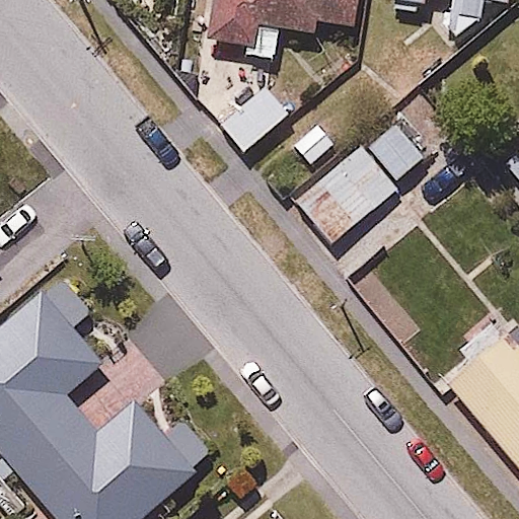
[(360,25),(363,0),(206,0),(202,44),(256,50),(260,25),(323,33),(324,21),(360,25)]
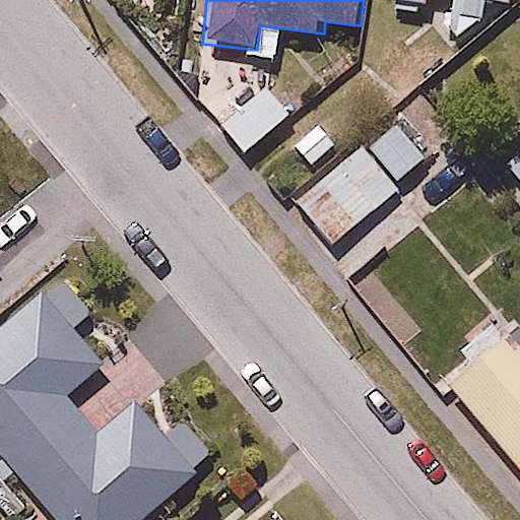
[(420,4),(420,0),(443,0),(442,22),(481,23),(482,0),(378,0),(378,2),(420,4)]
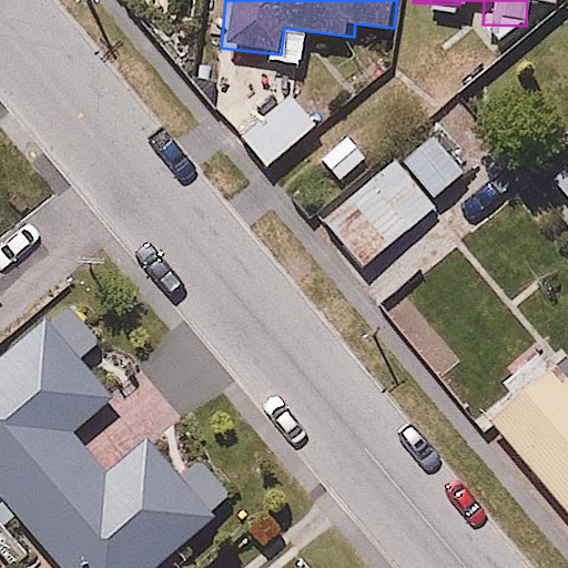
[(465,176),(429,132),(322,221),(357,264),(465,176)]
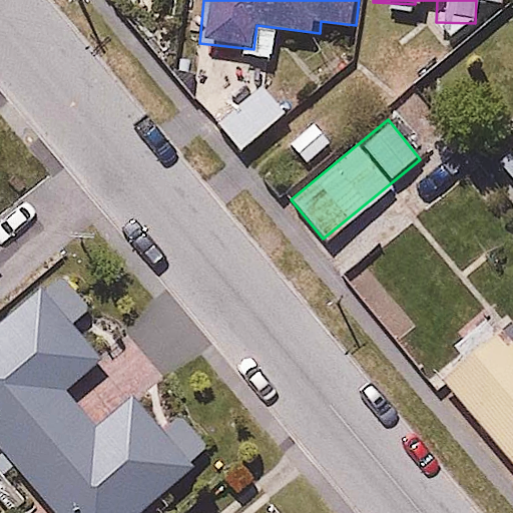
[(512,137),(494,152),(512,177),(512,137)]
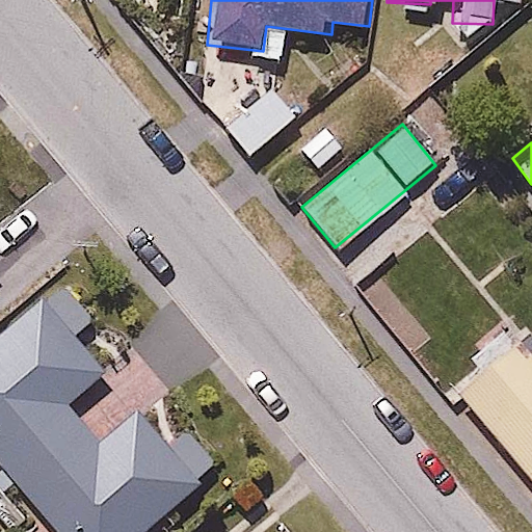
[(69,276),(0,333),(0,464),(56,531),(143,531),(223,466),(163,393),(102,444),(68,404),(108,370),(76,330),(98,312),(69,276)]
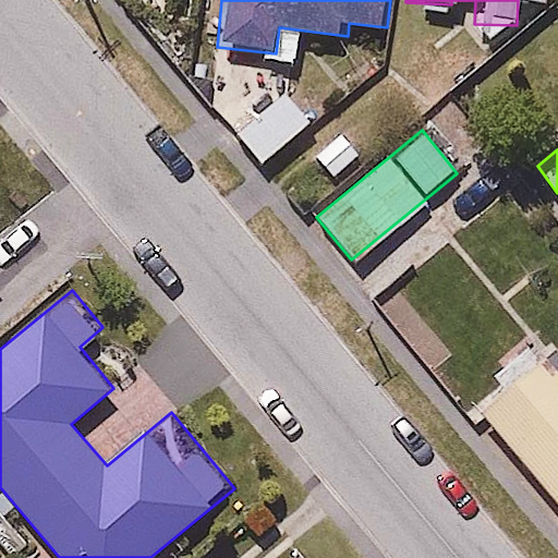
[(557,343),(556,341),(477,401),(557,506),(557,343)]
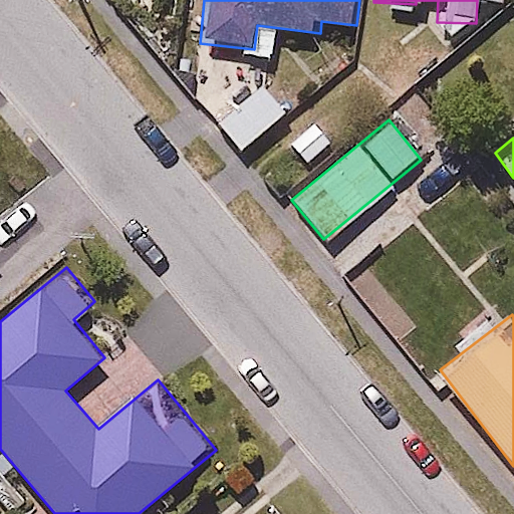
[(0,513),(12,513),(0,499),(0,513)]
